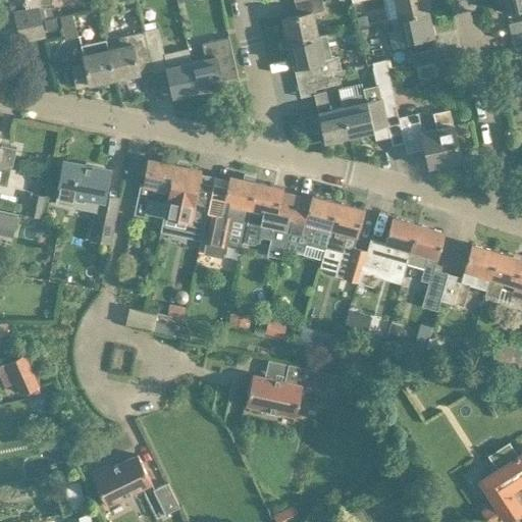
[(282,17),(288,43),(318,36),(312,11),(320,9),(323,5),(321,0),(300,0),(295,1),(297,14),(282,17)]
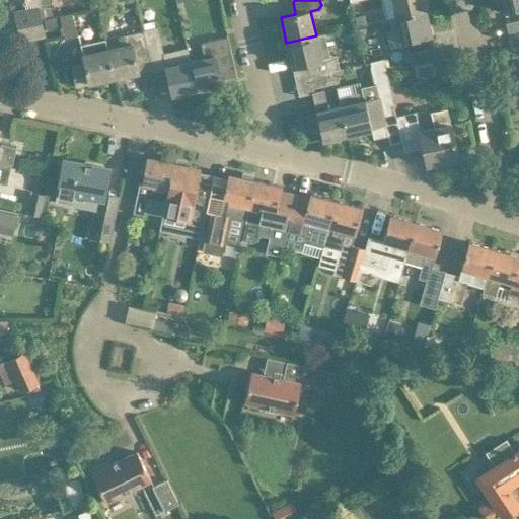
[(381,0),(385,18),(388,17),(389,18),(425,10),(425,9),(429,8),(426,0),(381,0)]
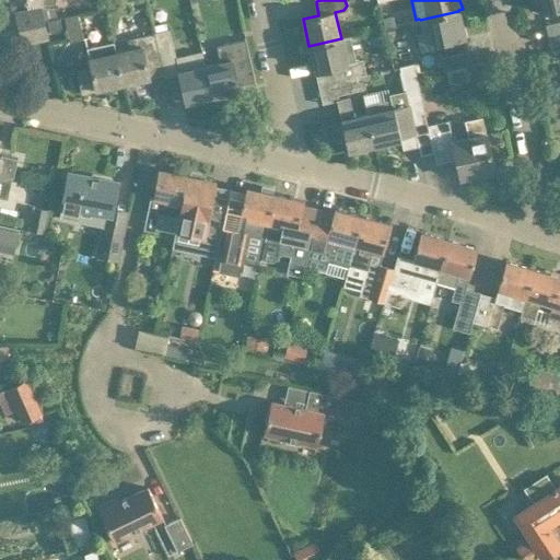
[(559,0),(536,0),(539,12),(559,8),(559,12),(559,0)]
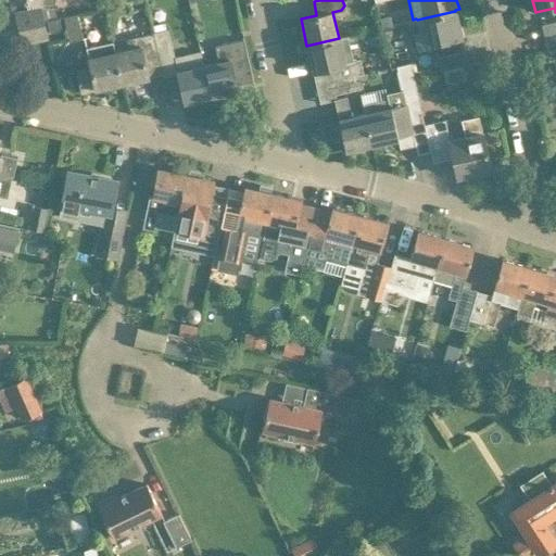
[(40,8),(15,13),(19,27),(43,22),(40,8)]
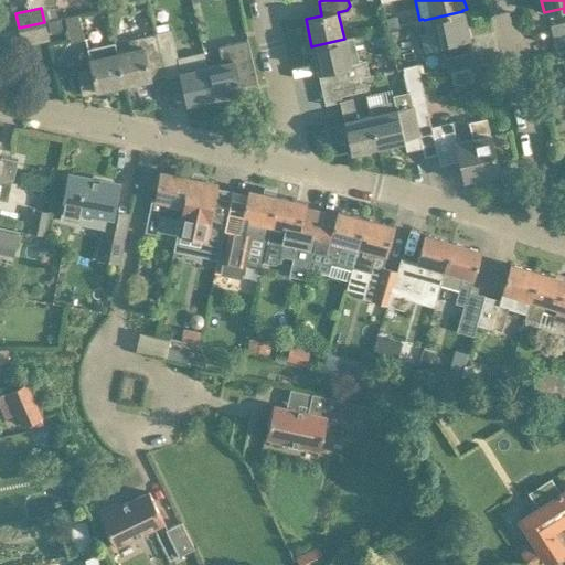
[(462,11),(424,20),(427,32),(419,33),(423,48),(438,44),(438,45),(469,38),(462,11)]
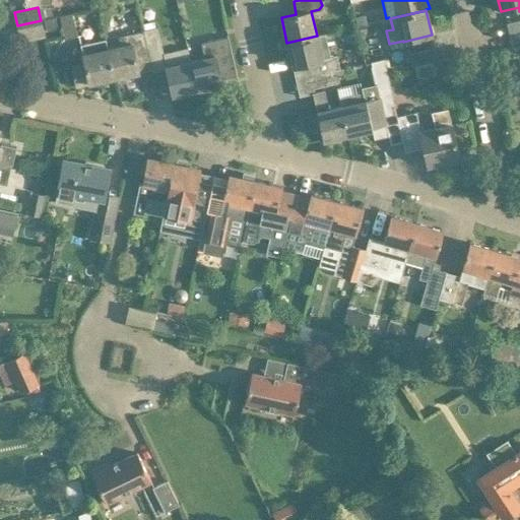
[(60,15),(61,19),(65,39),(77,37),(73,12),(60,15)]
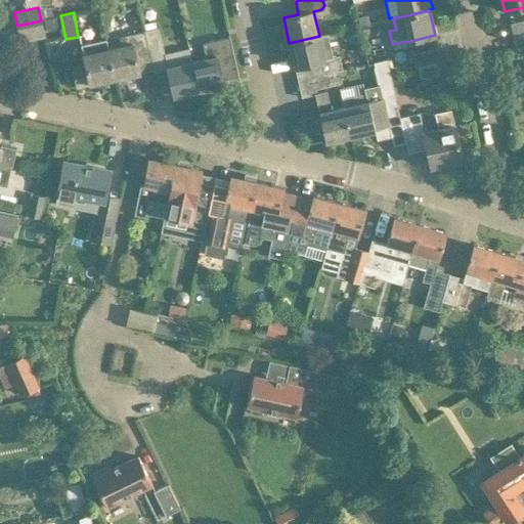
[(368,14),(358,16),(360,25),(369,23),(368,14)]
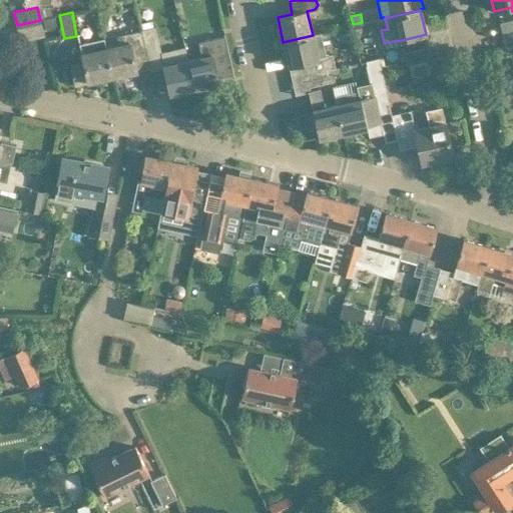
[(54,16),(43,19),(46,30),(57,27),(54,16)]
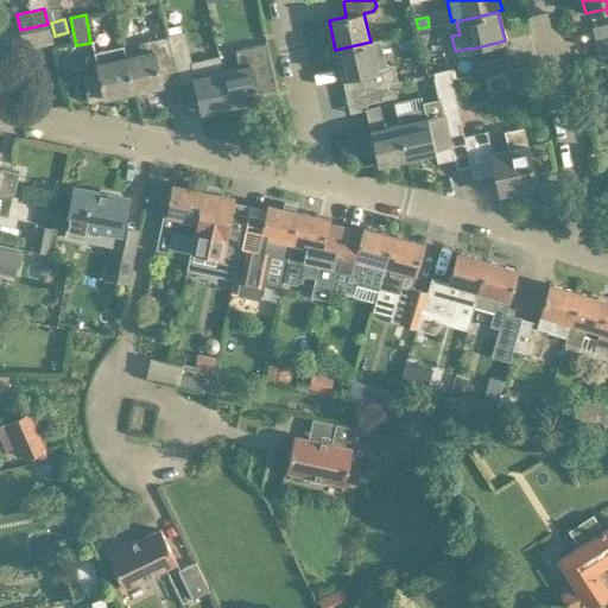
[(607,23),(593,26),(596,43),(599,55),(607,52),(607,23)]
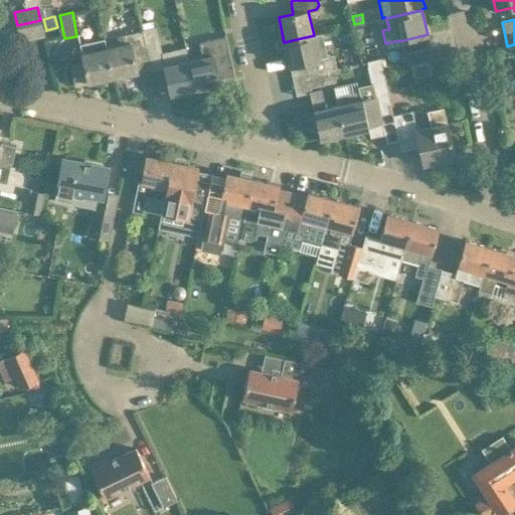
[(40,20),(17,25),(20,40),(43,35),(40,20)]
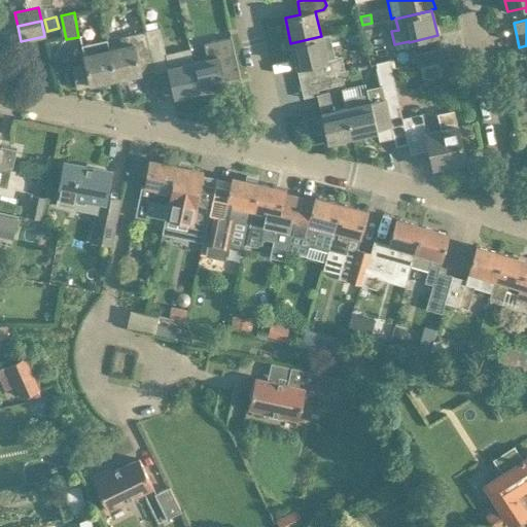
[(160,27),(144,31),(148,48),(164,45),(160,27)]
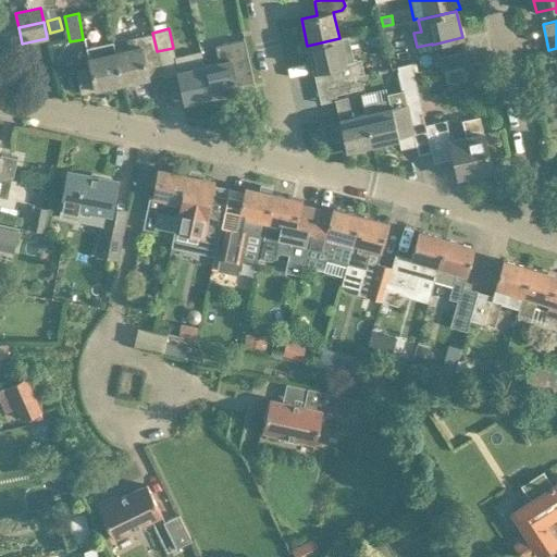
[(128,48),(115,51),(122,83),(148,77),(144,54),(157,51),(152,33),(126,38),(128,48)]
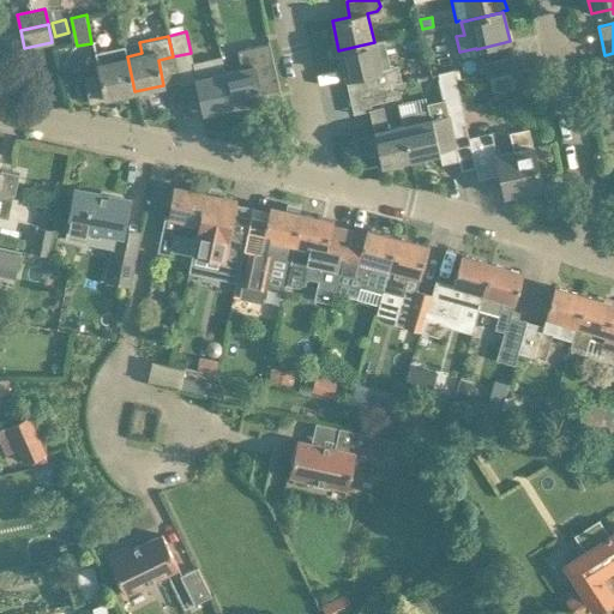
[(384,40),(374,42),(338,50),(345,78),(371,72),(374,88),(393,83),(401,80),(397,64),(390,66),(384,40)]
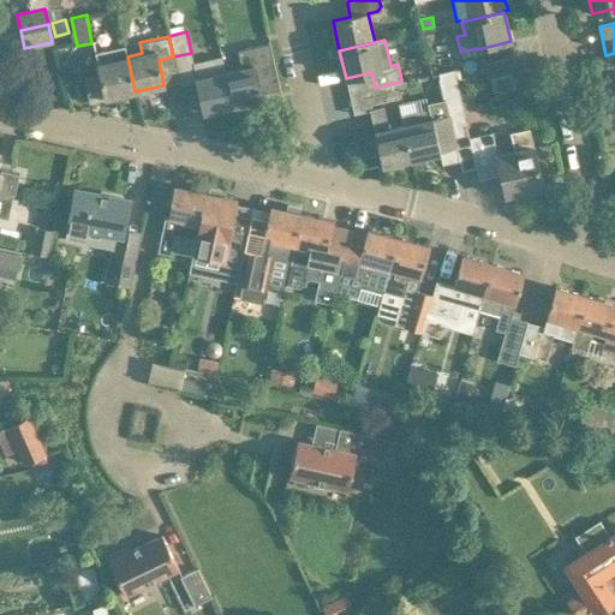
[(242,69),(226,72),(233,106),(262,100),(261,94),(280,90),(269,41),(268,41),(268,43),(238,51),(242,69)]
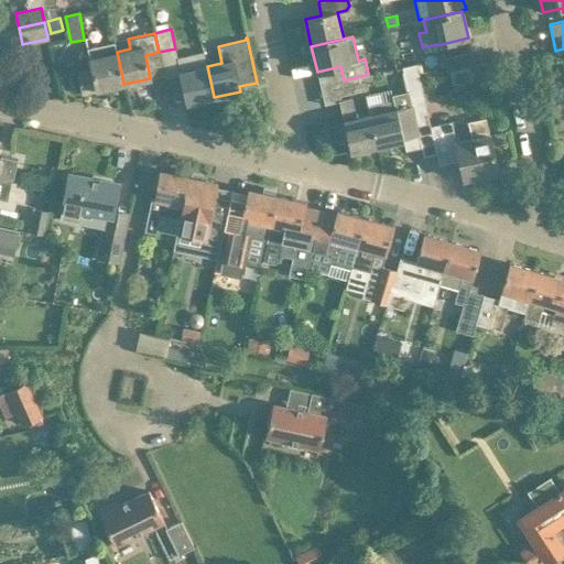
[(115,42),(109,43),(87,49),(93,69),(78,73),(83,93),(123,84),(117,52),(115,42)]
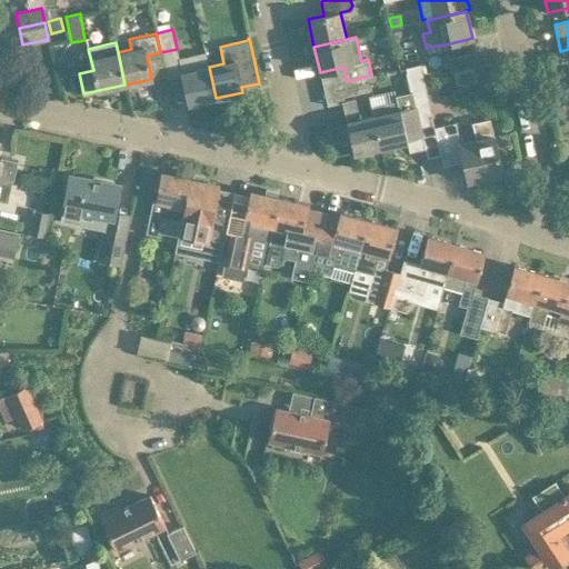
[(206,52),(179,58),(189,105),(216,98),(209,67),(206,52)]
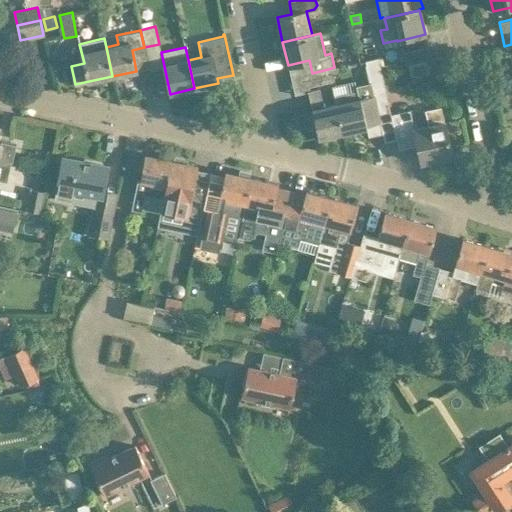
[(426,47),(407,52),(403,53),(405,65),(429,60),(426,47)]
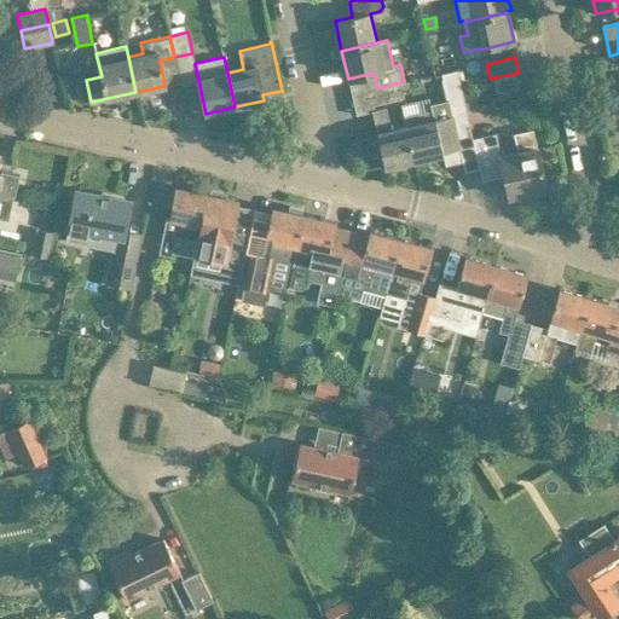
[(449,98),(450,103),(464,99),(457,70),(443,73),(449,98)]
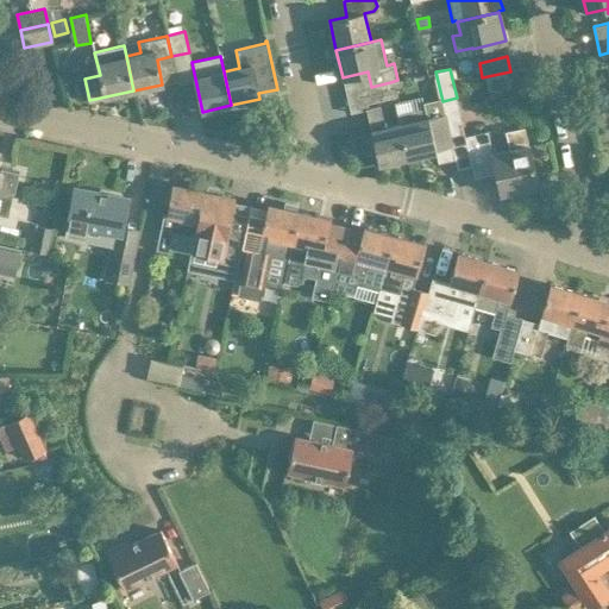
[(390,82),(371,87),(363,89),(366,104),(394,98),(390,82)]
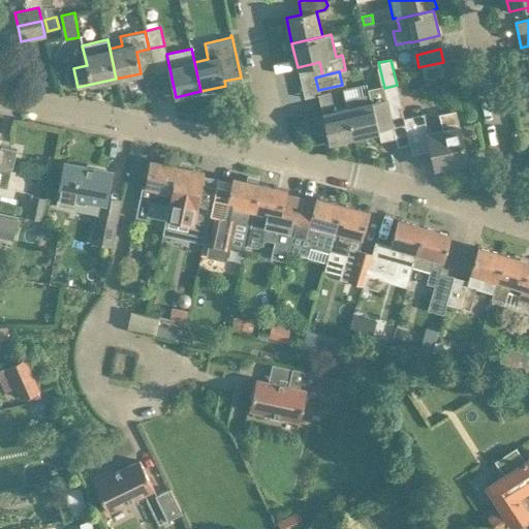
[(347,104),(345,105),(353,137),(378,131),(378,130),(392,127),(394,134),(395,134),(385,94),(384,88),(383,84),(368,88),(369,93),(346,99),(347,104)]
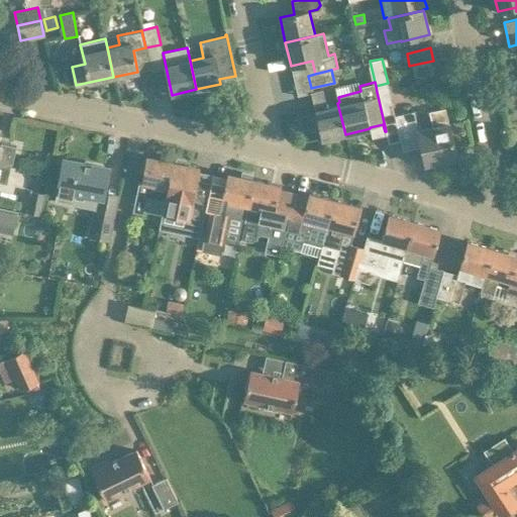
[(326,106),(322,90),(311,92),(321,139),(345,134),(337,103),(326,106)]
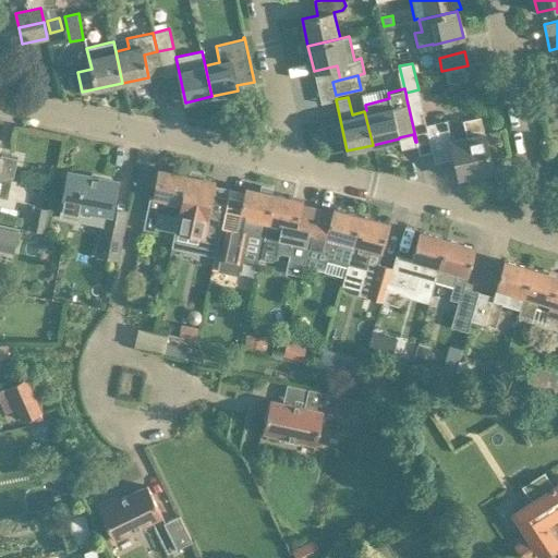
[(466,136),(451,141),(456,158),(455,158),(458,177),(493,169),(484,133),(480,116),(463,119),(466,136)]
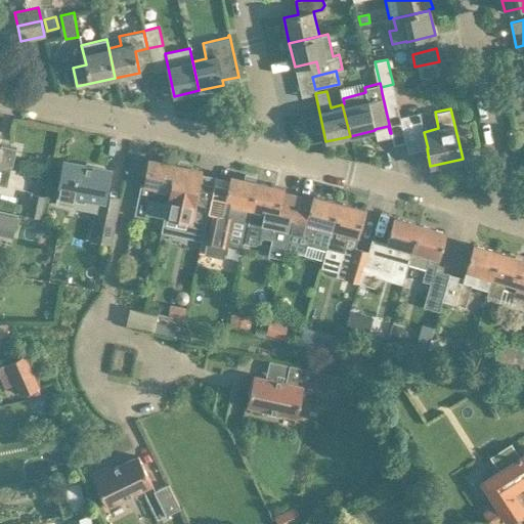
[(399,117),(403,133),(407,154),(427,148),(428,148),(424,132),(420,113),(399,117)]
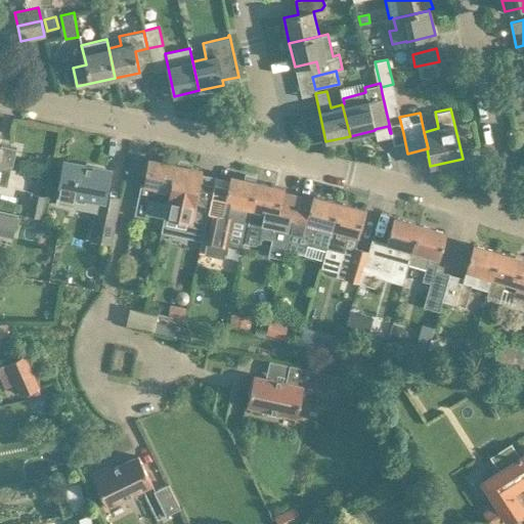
[(0,162),(12,166),(16,147),(1,144),(0,147),(0,146),(0,162)]
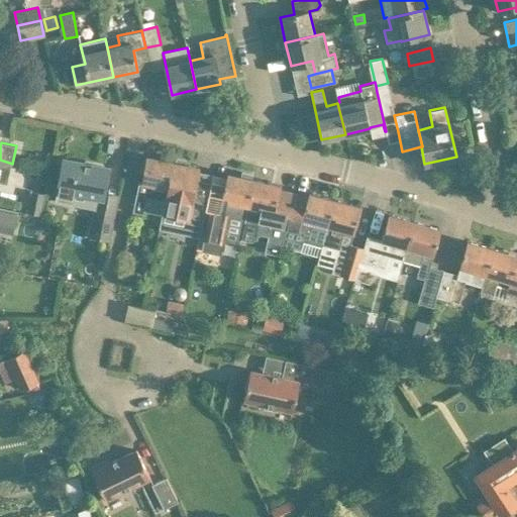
[(138,181),(132,212),(143,214),(146,197),(165,201),(173,162),(166,160),(166,156),(157,153),(156,158),(145,156),(141,176),(140,181),(138,181)]
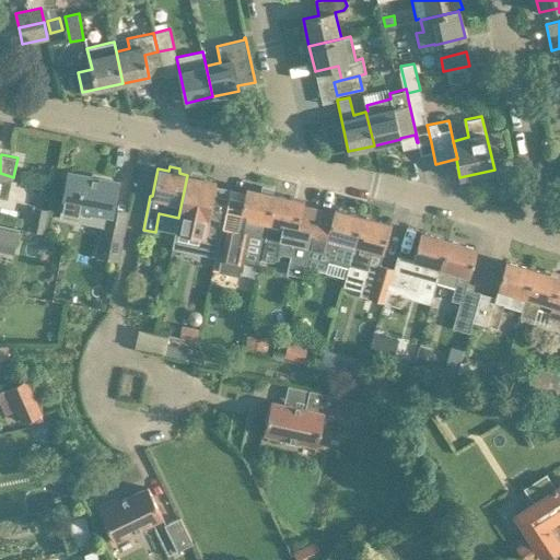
[(178,218),(175,230),(194,234),(200,235),(197,253),(200,254),(216,257),(222,225),(222,224),(224,217),(209,213),(216,182),(200,177),(201,173),(190,171),(189,175),(187,175),(178,218)]
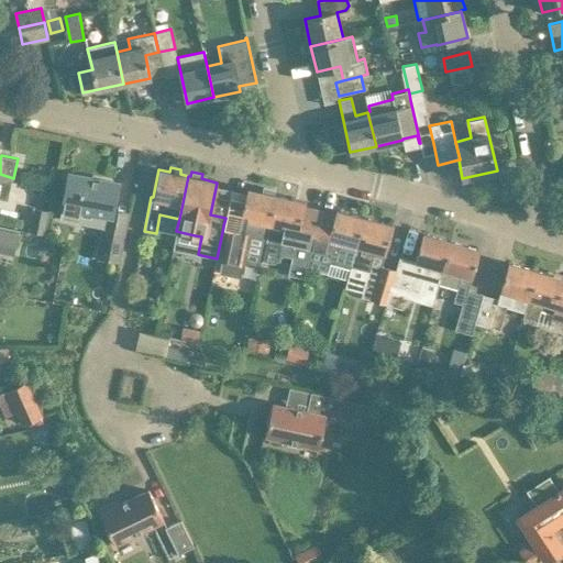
[(65,187),(62,209),(59,219),(77,222),(79,209),(112,216),(119,183),(84,176),(81,190),(65,187)]
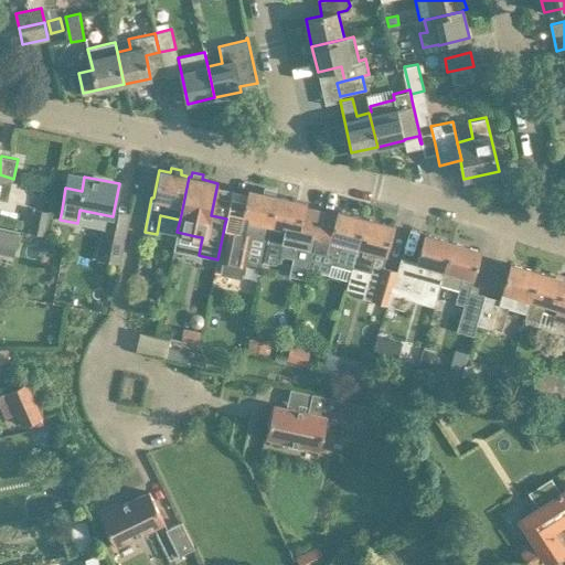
[(228,228),(222,260),(242,265),(245,252),(264,256),(267,243),(268,238),(277,196),(275,195),(276,191),(264,188),(263,193),(247,190),(245,202),(231,199),(226,219),(224,226),(224,227),(228,228)]
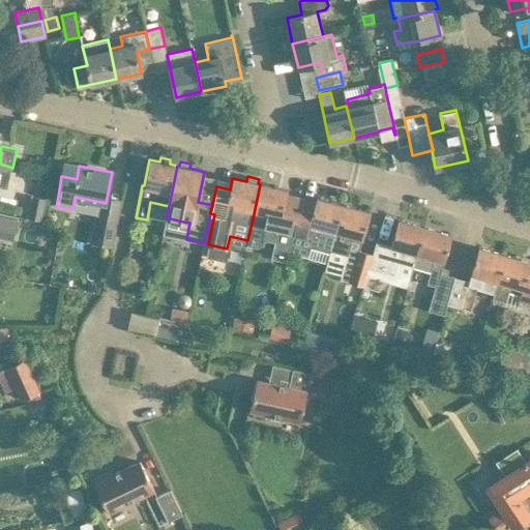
[(252,224),(251,228),(258,230),(264,231),(262,239),(275,242),(271,259),(286,262),(289,249),(293,232),(299,205),(285,201),(287,190),(260,184),(252,224)]
